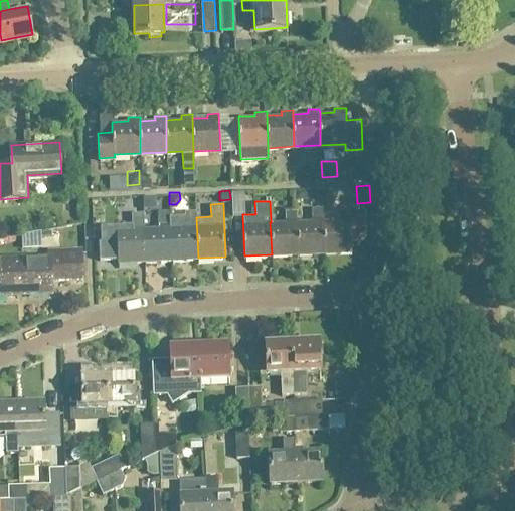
[(312,220),(297,221),(298,253),(324,252),(323,218),(322,206),(311,207),(312,220)]
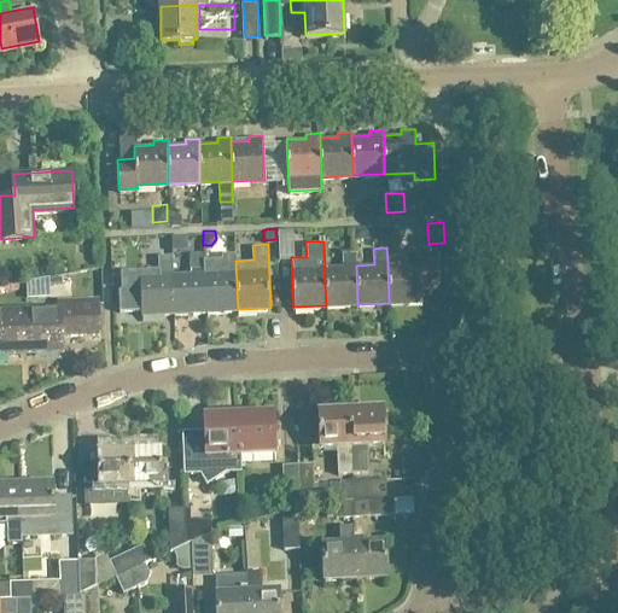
[(204,258),(204,251),(190,251),(191,272),(173,273),(174,311),(205,310),(204,258)]
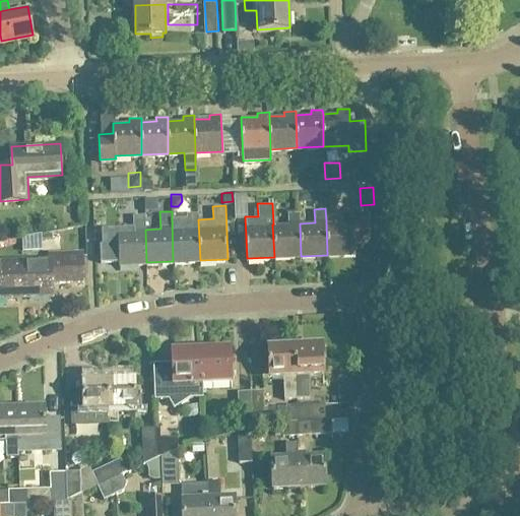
[(274,257),(301,256),(300,223),(300,211),(287,211),(288,223),(273,224),(272,224),(274,257)]
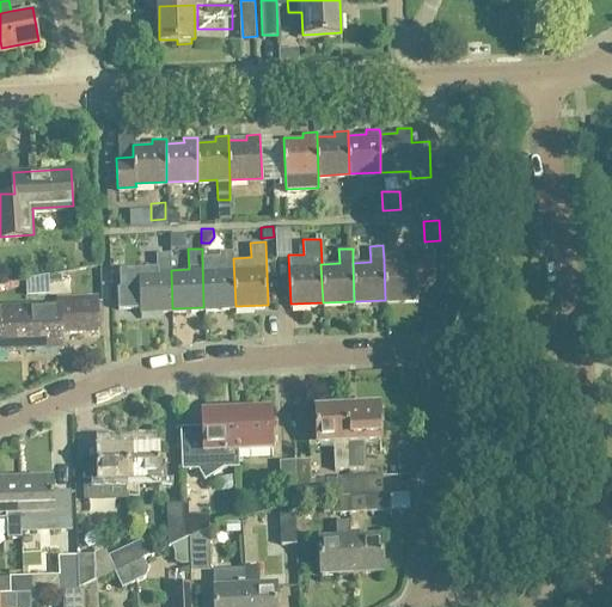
[(220,255),(202,256),(203,307),(236,306),(233,258),(233,250),(220,250),(220,255)]
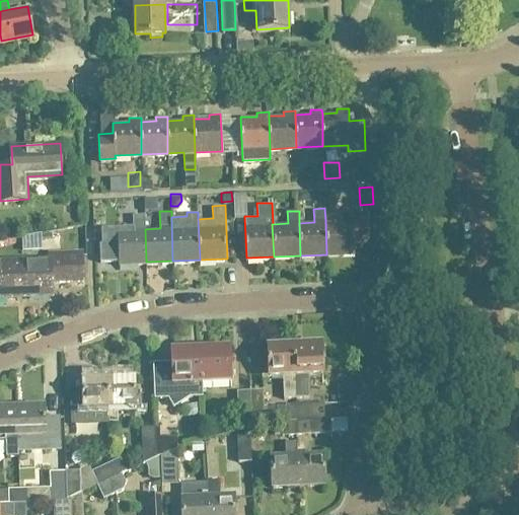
[(146,262),(145,229),(144,213),(132,214),(133,230),(119,230),(119,227),(102,227),(102,225),(101,226),(102,242),(99,242),(100,260),(119,259),(119,263),(146,262)]
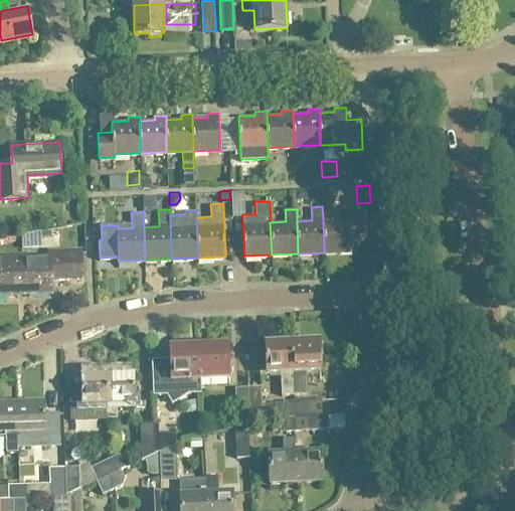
[(351,239),(365,239),(365,212),(337,213),(338,218),(323,218),(324,252),(351,251),(351,239)]
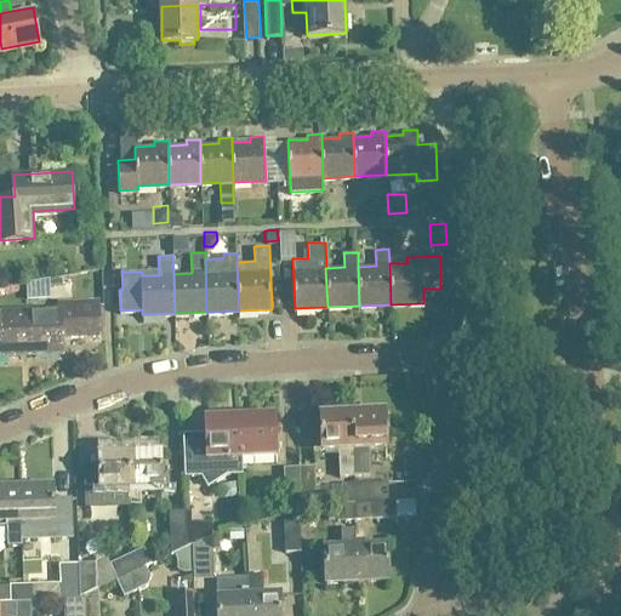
[(100,335),(97,298),(58,300),(58,312),(0,314),(0,352),(62,351),(61,336),(100,335)]
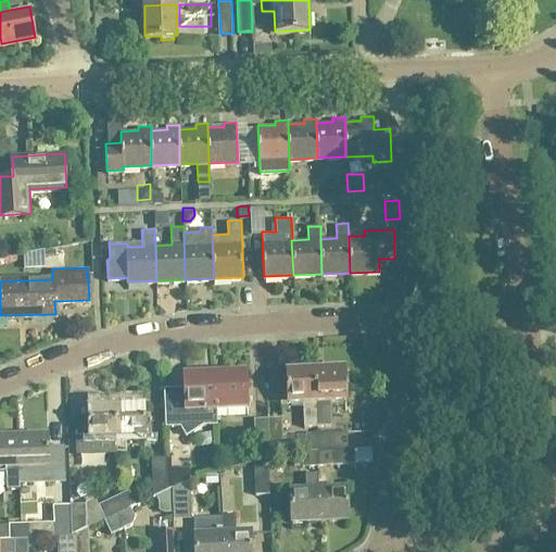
[(344,366),(314,367),(317,425),(330,424),(329,405),(329,399),(345,399),(344,379),(348,379),(346,369),(344,369),(344,366)]
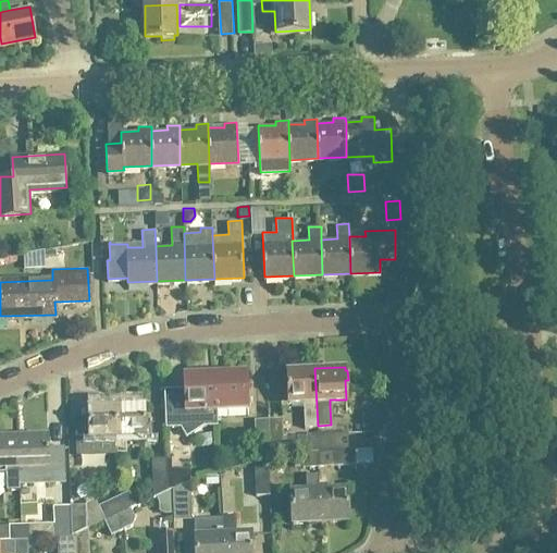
[(318,426),(314,368),(287,369),(288,402),(304,402),(305,426),(318,426)]
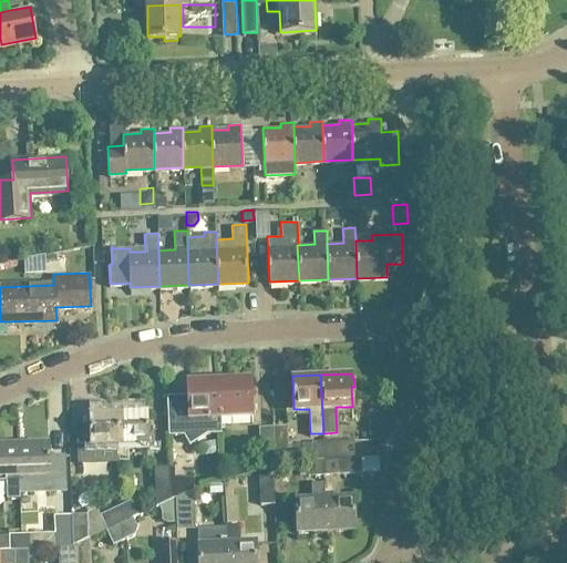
[(251,413),(249,378),(218,379),(220,415),(251,413)]
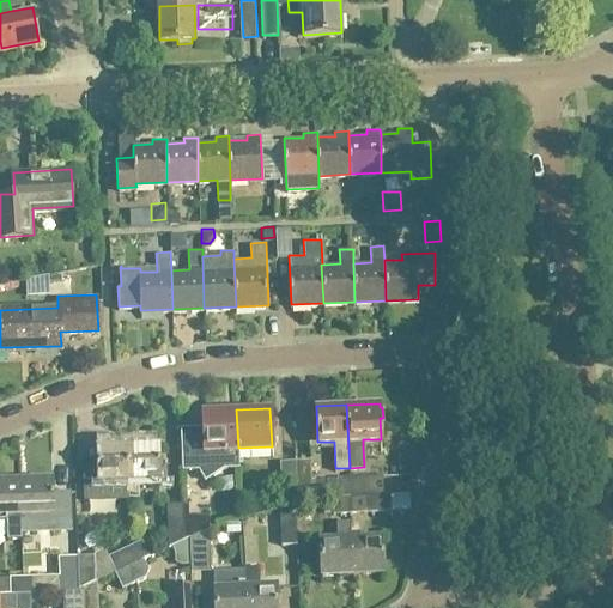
[(202,411),(204,425),(180,426),(181,469),(198,468),(205,479),(224,466),(238,464),(238,448),(236,409),(202,411)]
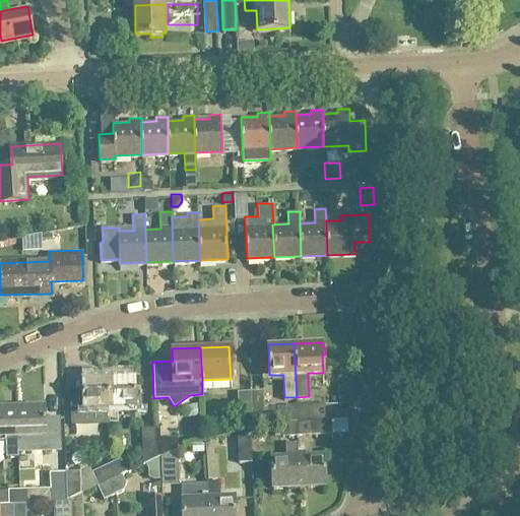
[(109,421),(108,377),(81,378),(82,387),(70,387),(71,422),(109,421)]
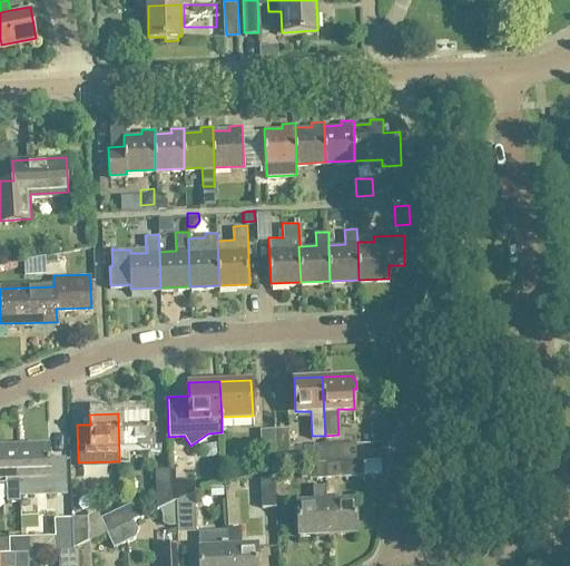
[(148,445),(147,413),(118,413),(119,461),(129,461),(129,445),(131,445),(131,449),(146,449),(146,445),(148,445)]
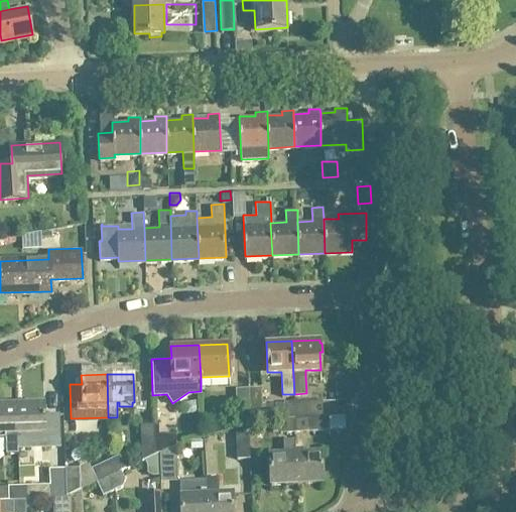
[(250,422),(248,385),(235,386),(236,407),(239,407),(240,424),(248,422),(250,422)]
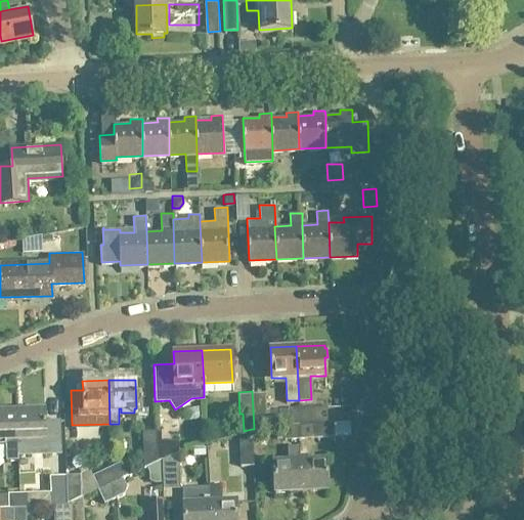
[(268,424),(266,391),(252,391),(254,429),(257,428),(256,427),(268,424)]
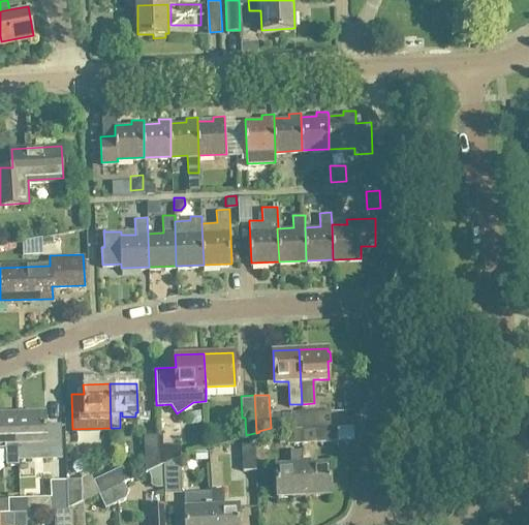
[(331,425),(330,408),(302,409),(302,427),(331,425)]
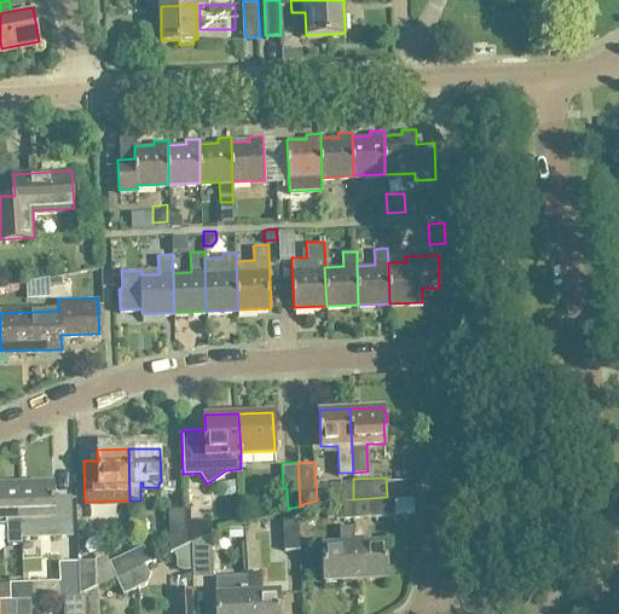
[(353,499),(353,479),(340,480),(341,499),(352,499),(353,499)]
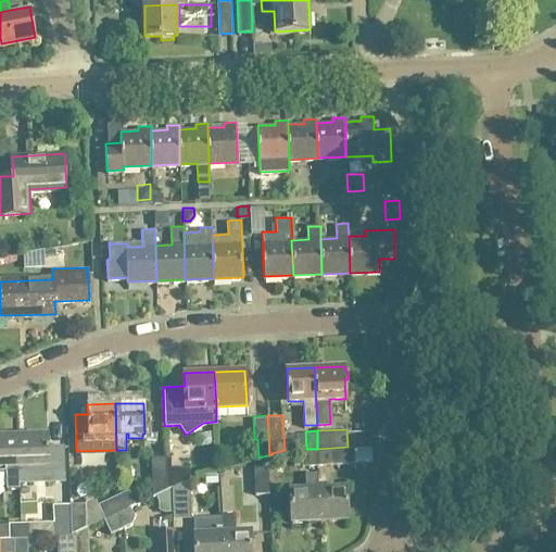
[(63,446),(47,446),(47,434),(17,435),(19,474),(19,481),(64,479),(63,446)]
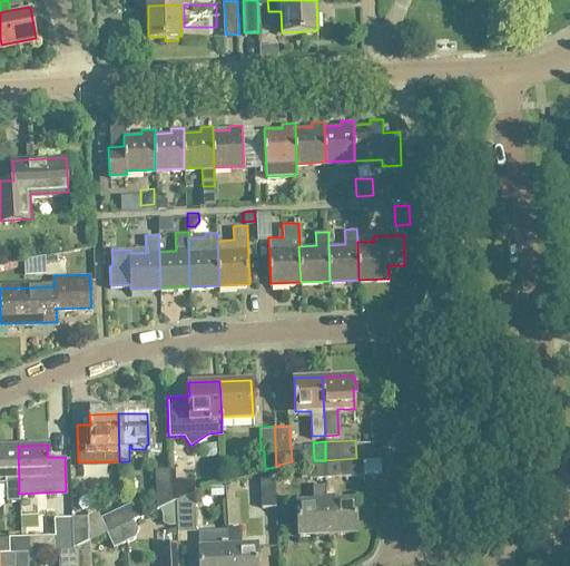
[(19,486),(18,446),(0,446),(0,481),(6,482),(6,487),(19,486)]
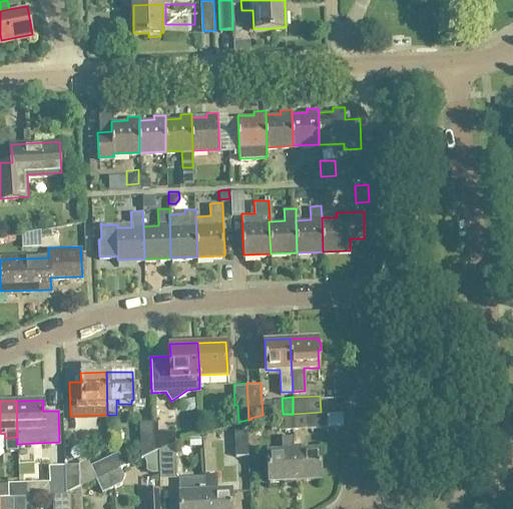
[(343,411),(321,412),(293,414),(292,414),(293,427),(344,425),(343,411)]
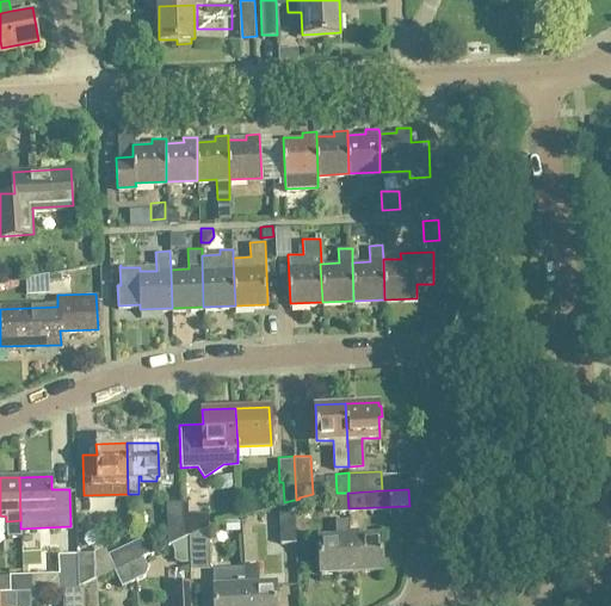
[(349,508),(347,493),(337,493),(331,493),(332,509),(349,508)]
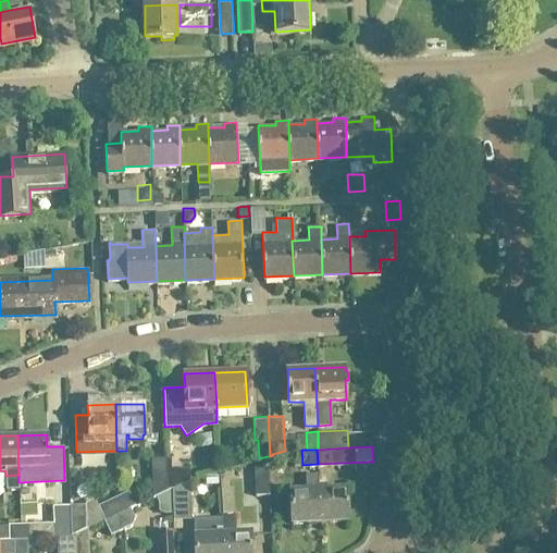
[(172,486),(171,467),(171,456),(151,456),(152,495),(156,494),(172,487),(172,486)]
